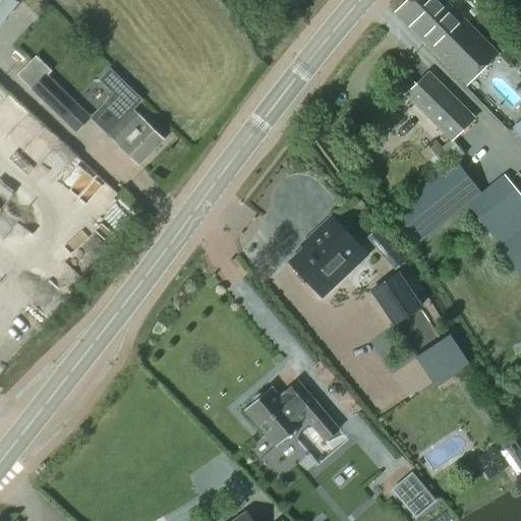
[(13,0),(0,0),(0,22),(16,2),(13,0)]
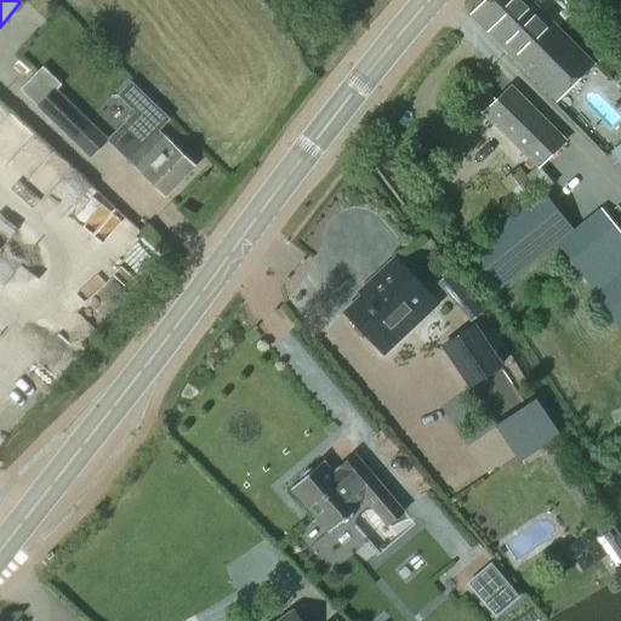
[(556,98),(592,62),(530,0),(485,0),(472,13),(556,98)]
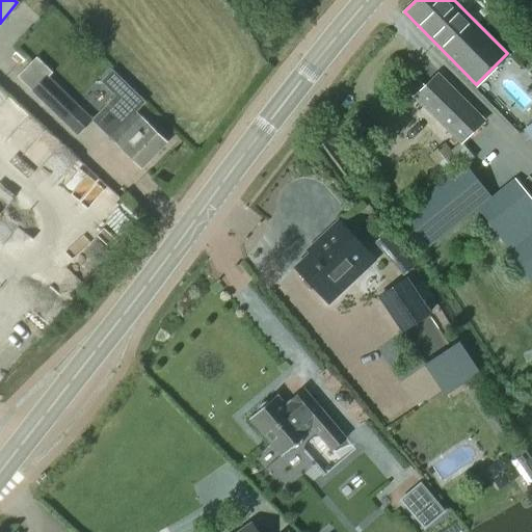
[(17,76),(76,134),(90,118),(47,77),(51,72),(35,57),(17,76)]
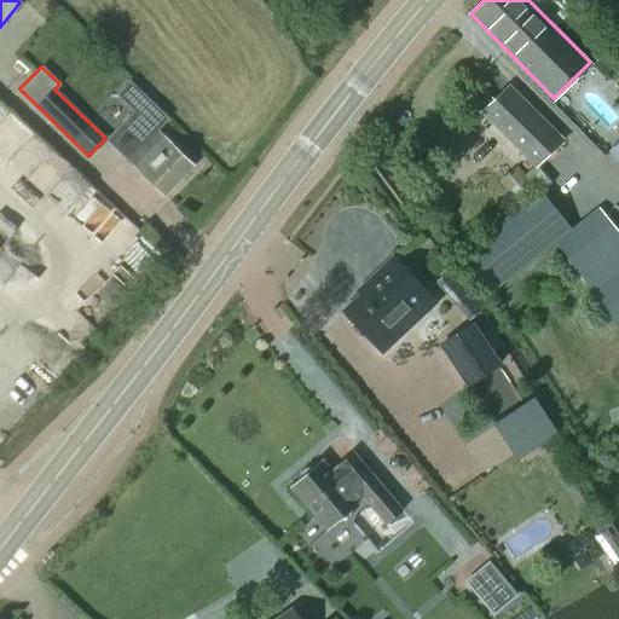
[(165,196),(194,166),(156,128),(167,117),(131,84),(120,94),(137,111),(111,138),(111,144),(165,196)]
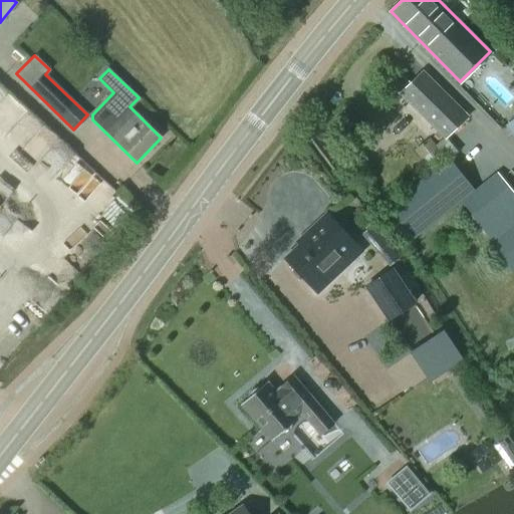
[(390,81),(398,88),(445,138),(467,116),(424,71),(410,84),(399,72),(390,81)]
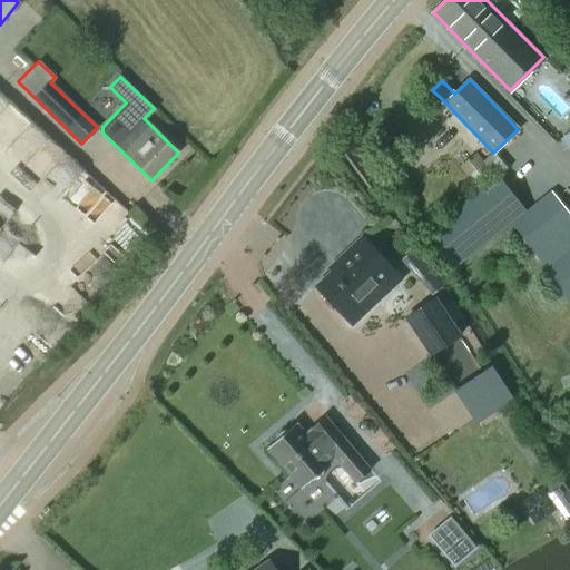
[(454,266),(524,210),(497,176),(428,232),(454,266)]
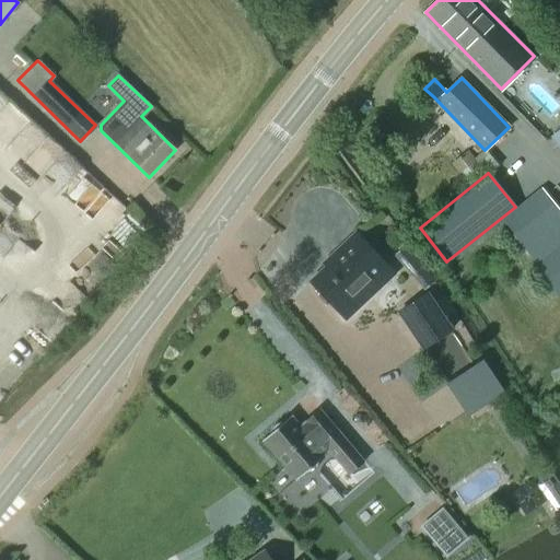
[(525,247),(559,220),(559,212),(540,188),(502,219),(525,247)]
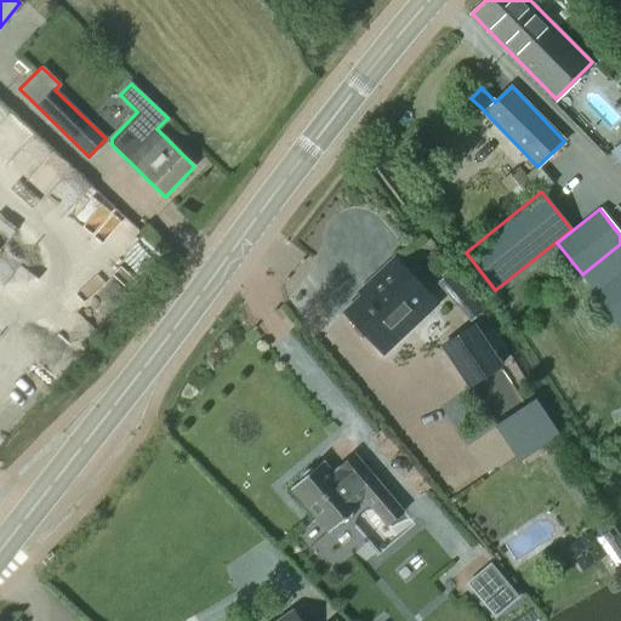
[(374,345),(428,295),(396,260),(371,281),(375,285),(345,313),(374,345)]
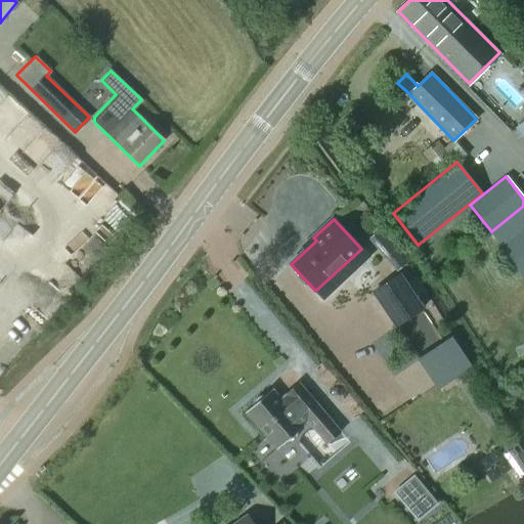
[(522,277),(523,275),(523,227),(499,248),(522,277)]
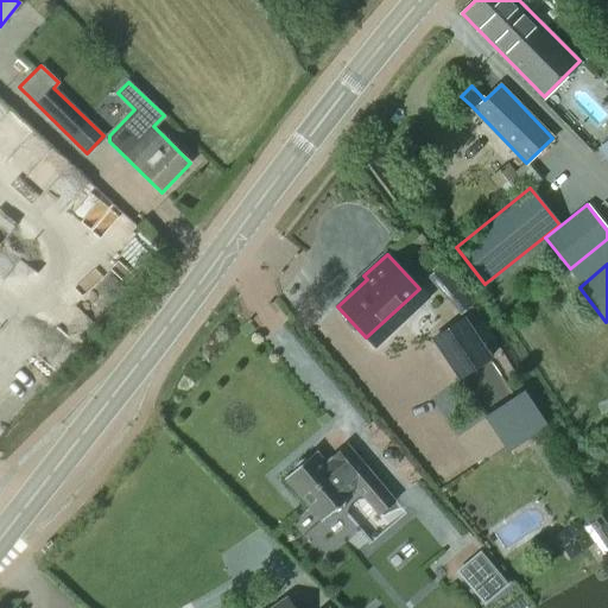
[(460,379),(489,359),(462,320),(432,339),(460,379)]
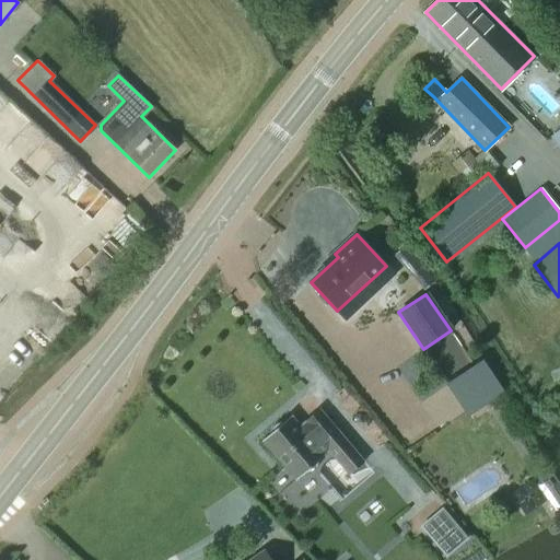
[(289,417),(260,440),(293,480),(327,452),(346,475),(361,463),(317,409),(296,426),(289,417)]
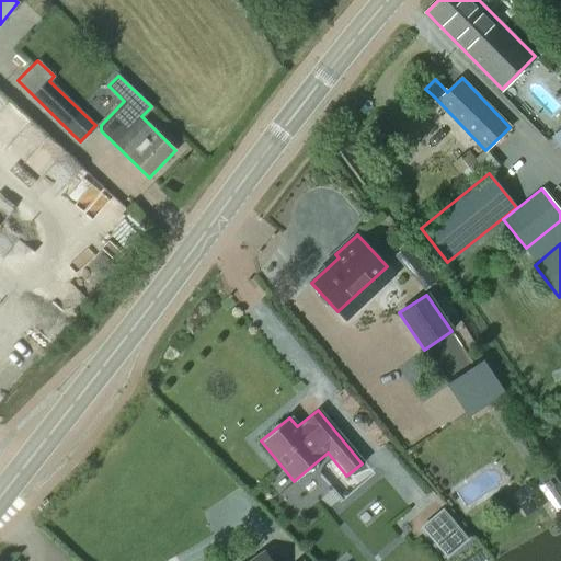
[(560,511),(560,482),(560,481),(558,483),(553,476),(548,476),(540,480),(539,485),(558,514),(560,511)]
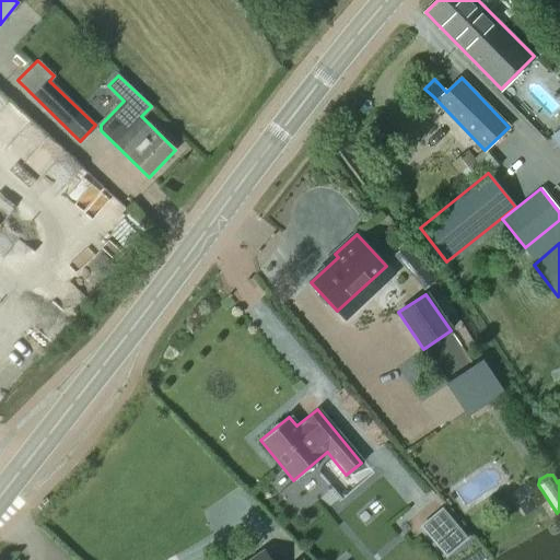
[(466,538),(441,510),(421,527),(446,555),(466,538)]
